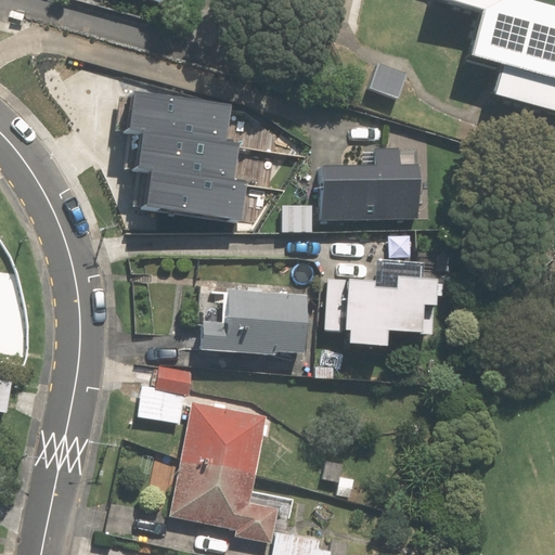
[(554,8),(528,0),(439,0),(438,4),(486,18),(473,62),(503,71),(495,93),(554,111),(554,8)]
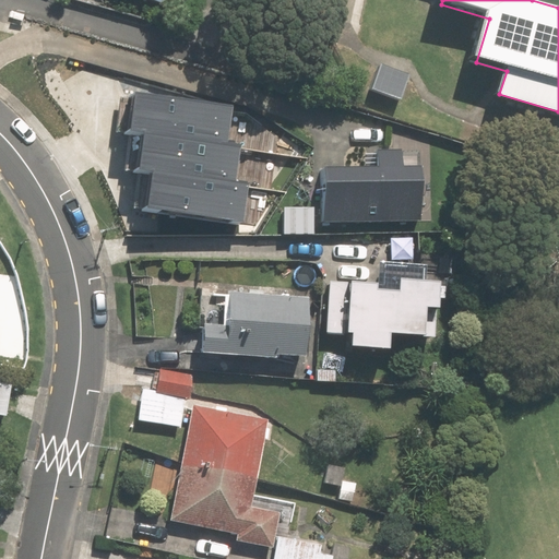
[(377,64),(369,91),(403,100),(411,73),(377,64)]
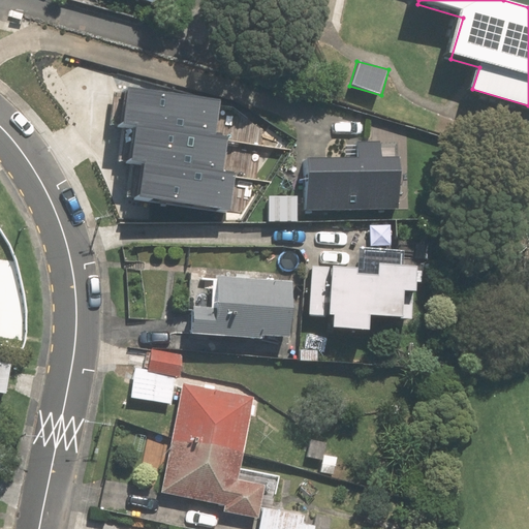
[(129,88),(124,124),(136,125),(217,135),(221,98),(129,88)]
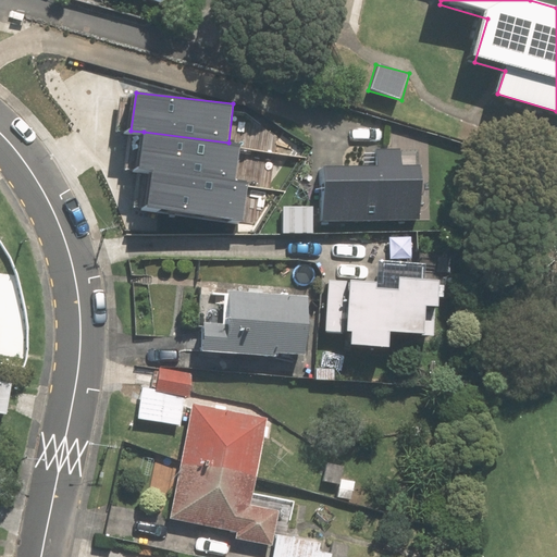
[(229,143),(144,132),(138,170),(152,171),(235,183),(240,144),(229,143)]
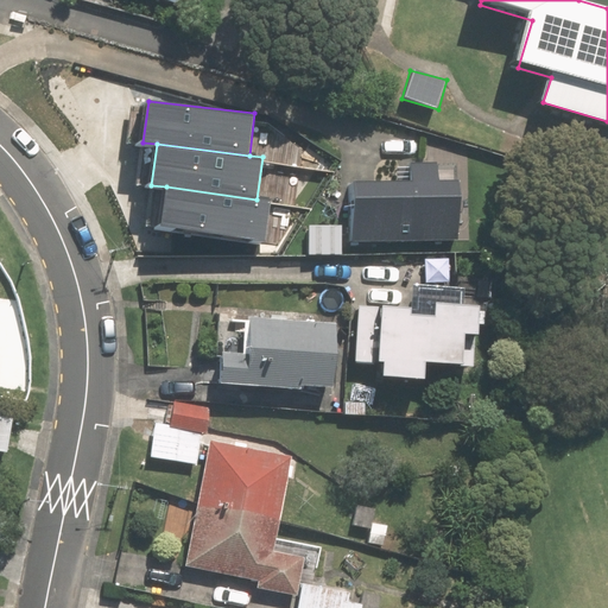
[(412,165),(412,183),(353,181),(350,240),(456,242),(457,184),(438,183),(439,166),(412,165)]
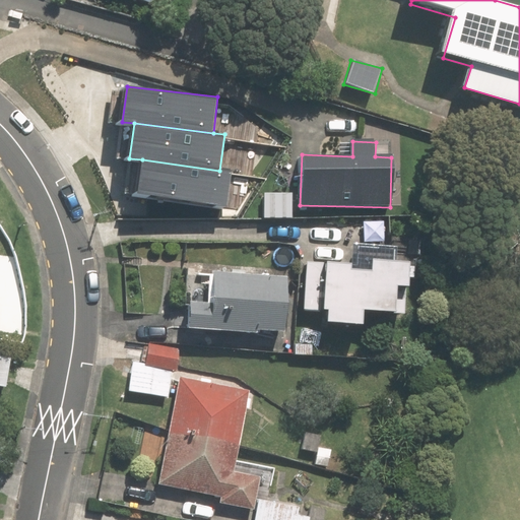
[(219,171),(142,159),(137,193),(226,206),(231,173),(219,171)]
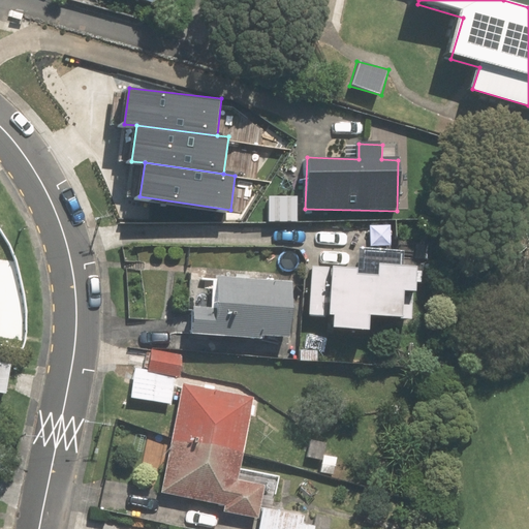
[(404,241),(404,253),(365,251),(363,275),(358,275),(359,267),(311,265),(309,313),(335,315),(334,331),(371,333),(371,317),(404,318),(406,292),(418,292),(419,270),(431,271),(432,243),(404,241)]
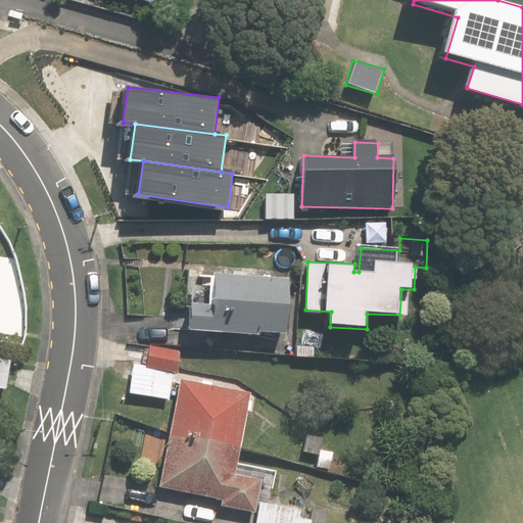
[(211,307),(189,306),(188,330),(289,335),(291,278),(214,274),(211,307)]
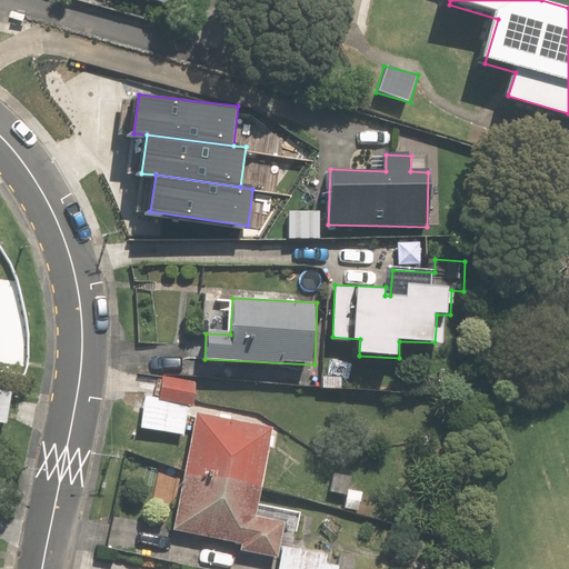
[(160,399),(146,396),(140,428),(185,436),(189,407),(195,408),(199,380),(165,375),(160,399)]
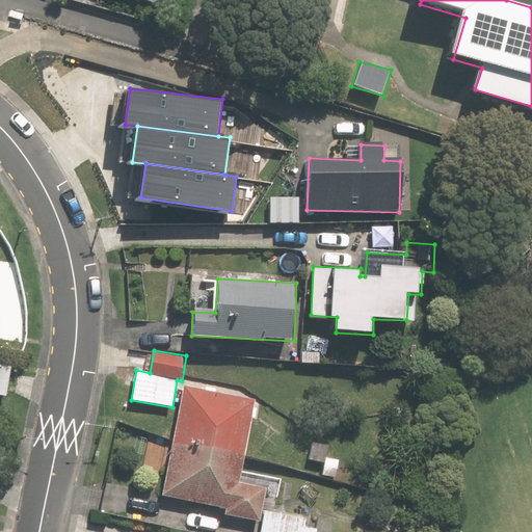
[(0,397),(8,399),(15,367),(0,363),(0,397)]
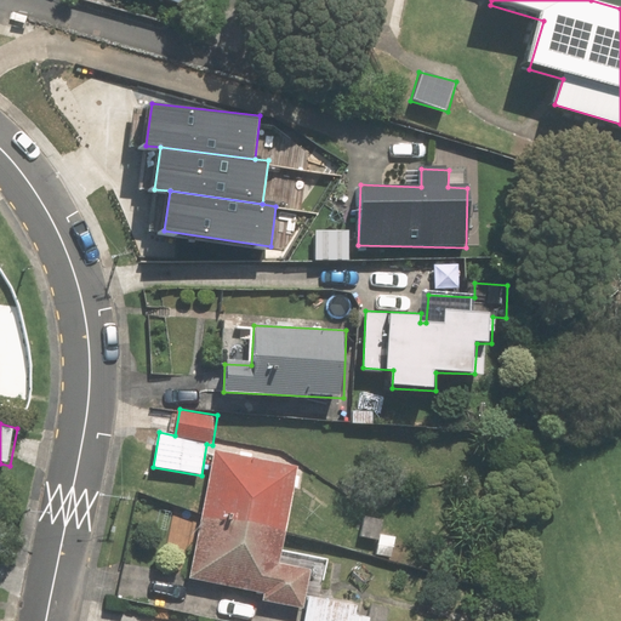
[(192,580),(267,592),(266,603),(306,609),(303,620),(370,620),(371,617),(353,615),(355,605),(311,598),(317,564),(285,559),(300,463),(212,450),(192,580)]
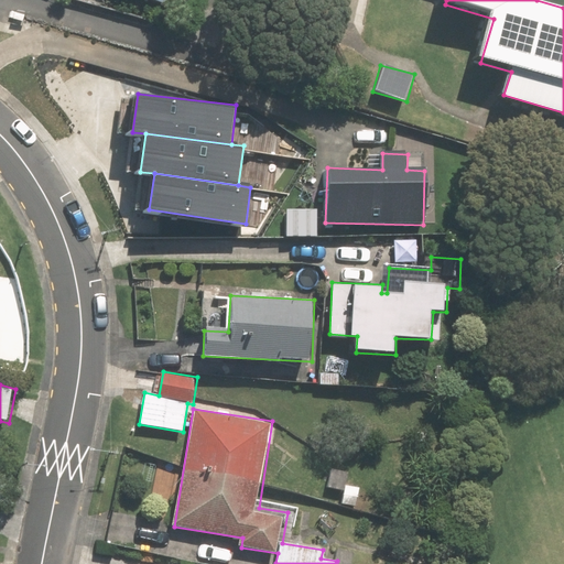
All buildings are outlined.
